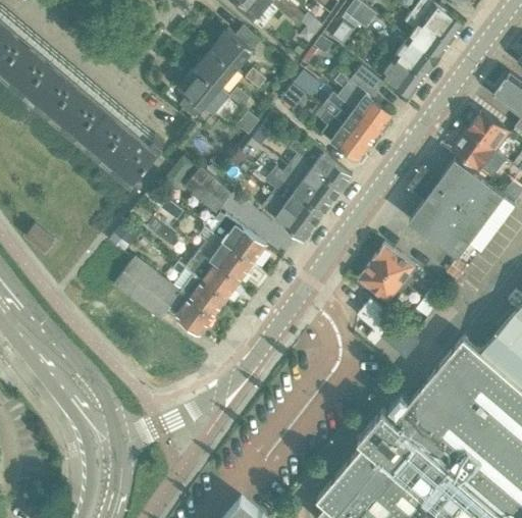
[(272,0),(237,0),(241,3),(236,9),(253,23),(272,0)]
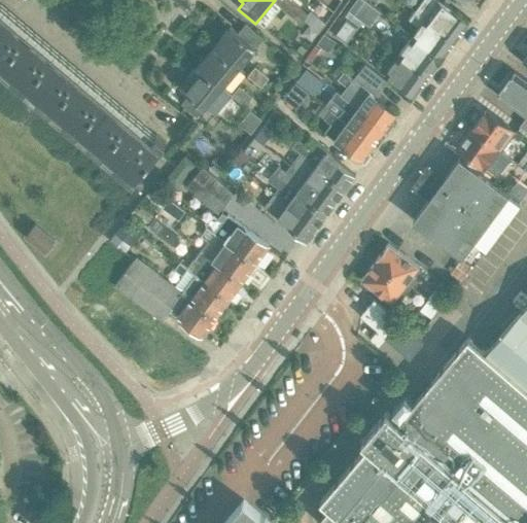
[(296,8),(286,0),(281,0),(277,5),(287,14),(291,10),(293,12),(296,8)]
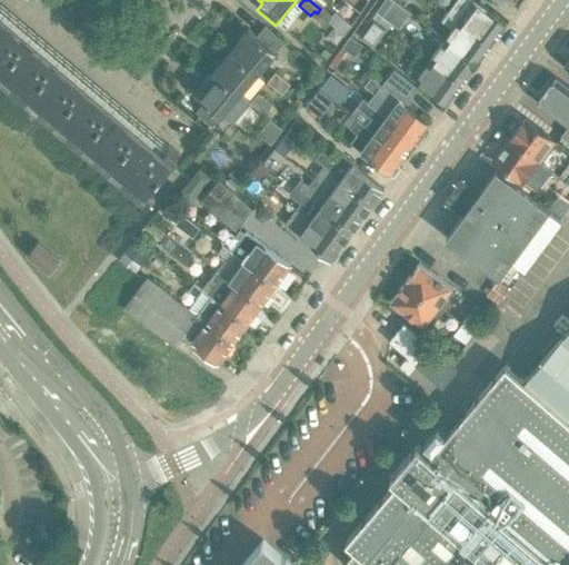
[(506,27),(469,0),(458,0),(448,15),(459,23),(459,22),(491,47),(506,27)]
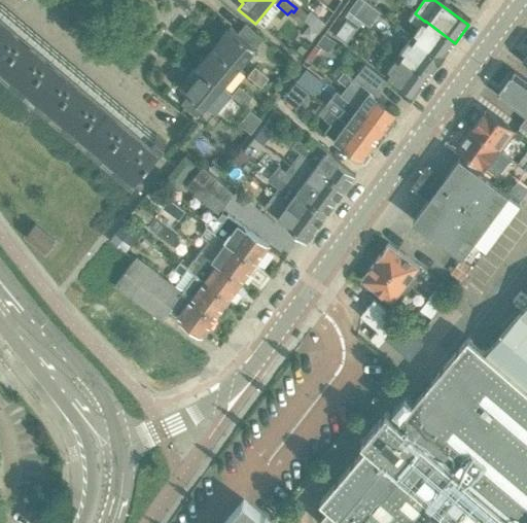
[(308,18),(296,8),(293,12),(291,10),(287,14),(301,26),(305,22),(308,18)]
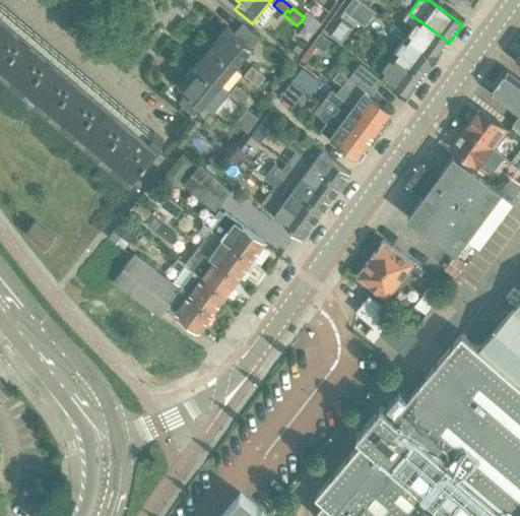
[(150,140),(0,12),(0,65),(133,178),(130,181),(131,182),(164,143),(153,135),(150,140)]
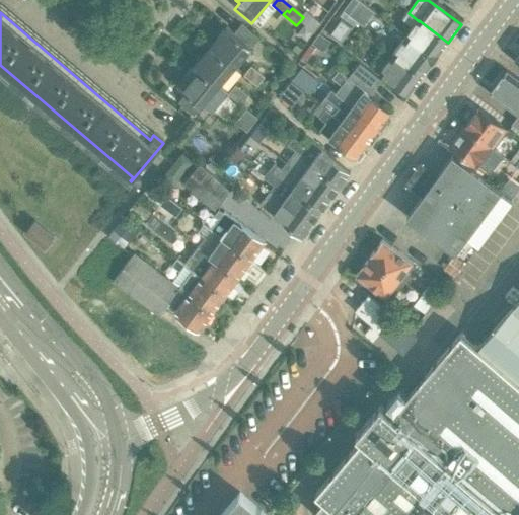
[(298,22),(312,34),(319,25),(306,14),(303,17),(300,21),(298,22)]
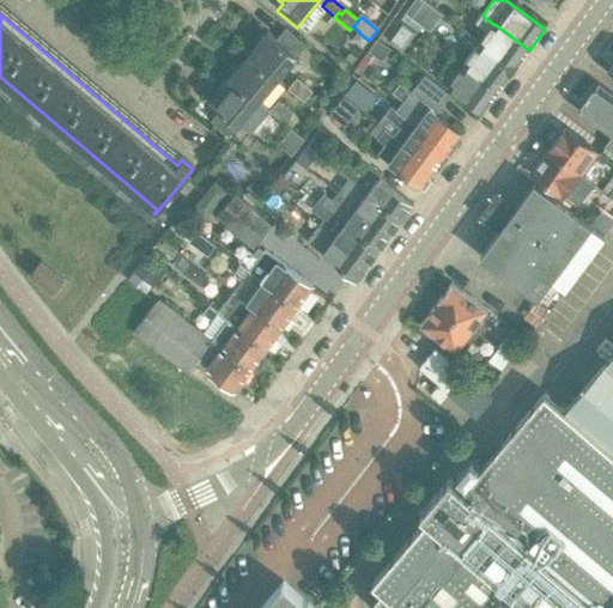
[(401,53),(417,34),(401,22),(386,42),(401,53)]
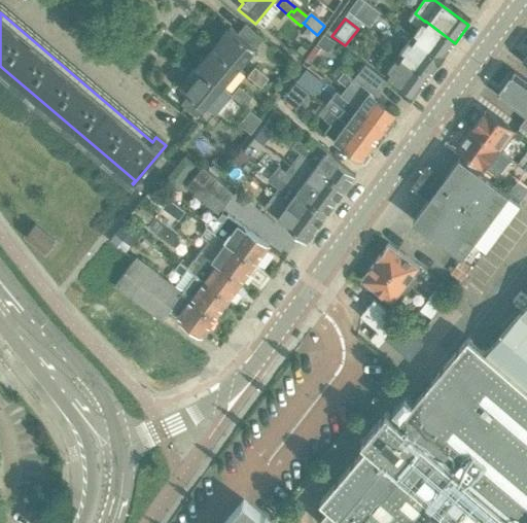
[(425,21),(425,22),(412,39),(442,61),(455,43),(425,21)]
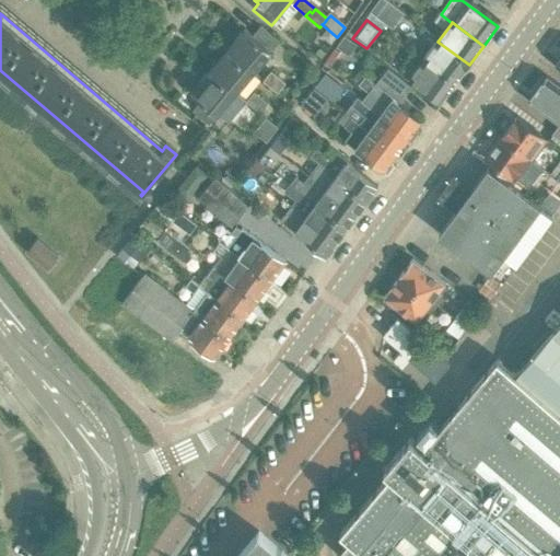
[(254,74),(278,44),(260,30),(253,38),(244,32),(228,51),(254,74)]
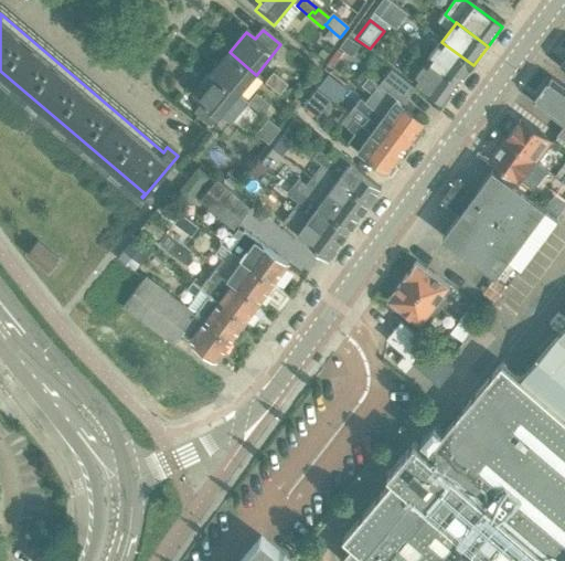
[(350,64),(362,49),(352,41),(340,56),(350,64)]
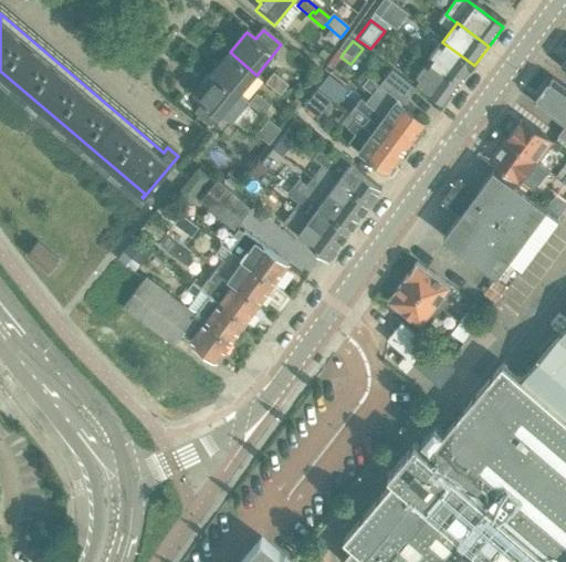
[(474,65),(442,42),(428,62),(460,85),(474,65)]
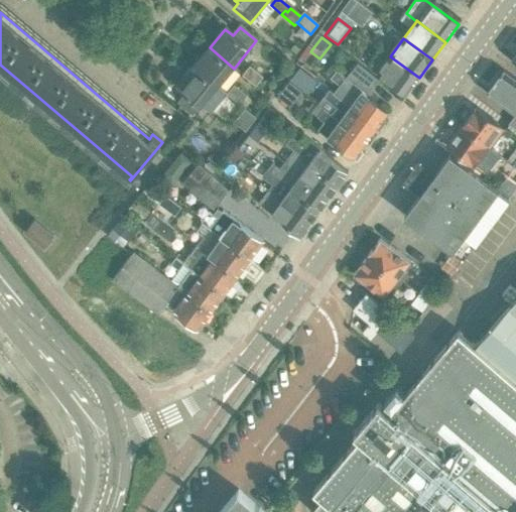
[(234,69),(210,47),(194,67),(218,88),(234,69)]
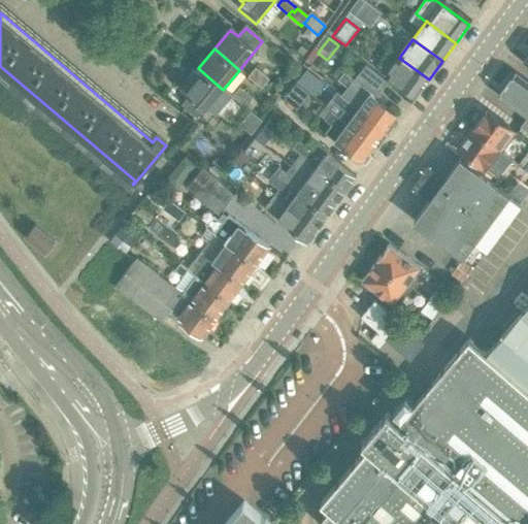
[(429,79),(399,58),(393,65),(385,59),(376,69),(416,98),(429,79)]
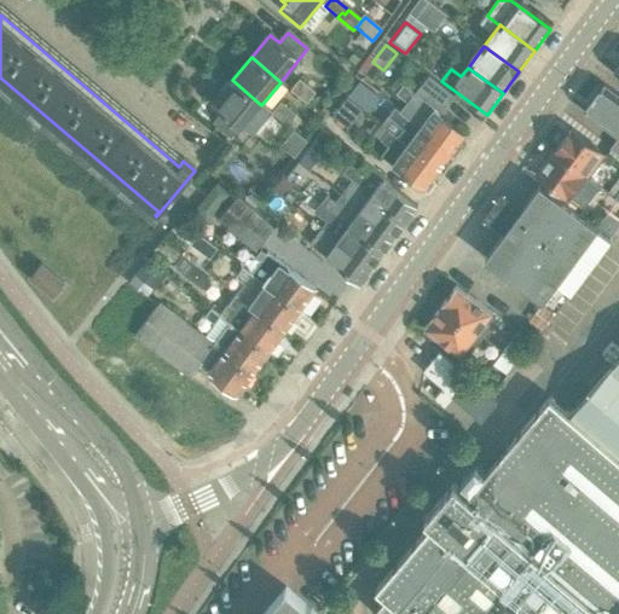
[(395,81),(388,91),(408,105),(400,114),(452,155),(456,156),(463,148),(461,144),(466,135),(440,116),(453,98),(428,79),(415,96),(395,81)]
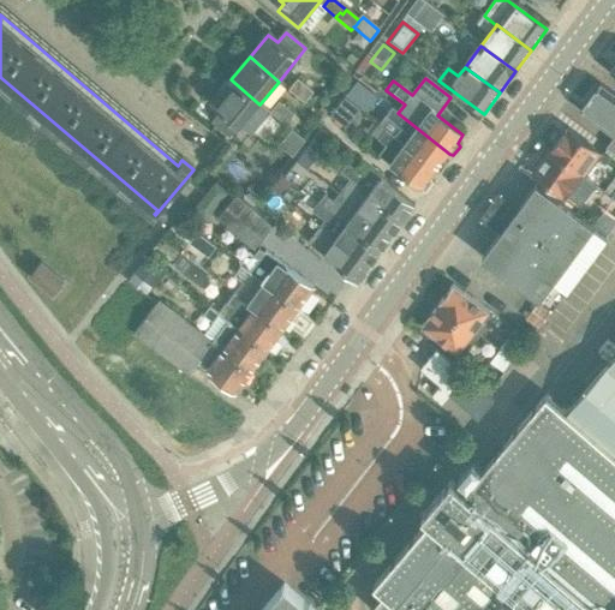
[(260,105),(231,79),(212,102),(240,127),(260,105)]
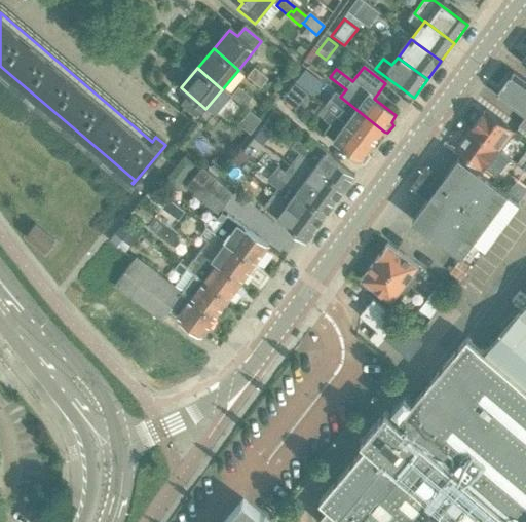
[(261,88),(268,80),(255,70),(248,78),(261,88)]
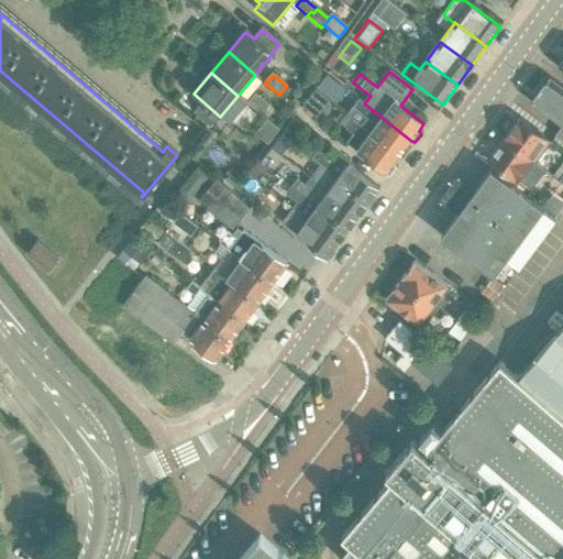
[(326,92),(334,80),(327,75),(318,87),(326,92)]
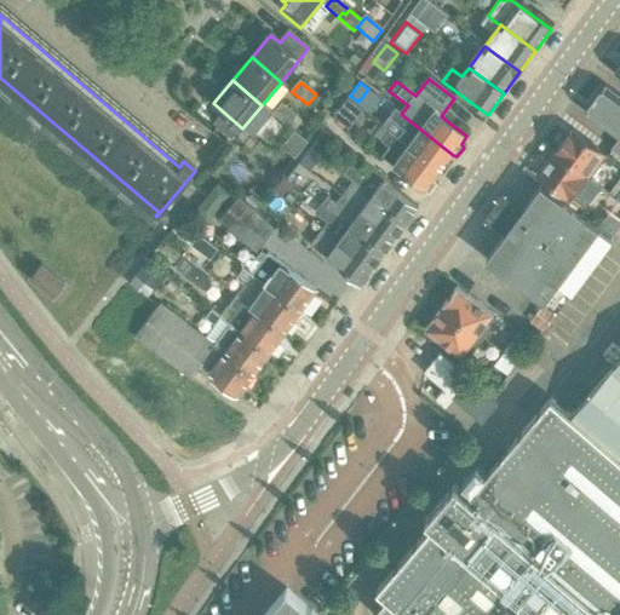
[(619,98),(604,87),(585,114),(619,139),(612,150),(619,156),(619,98)]
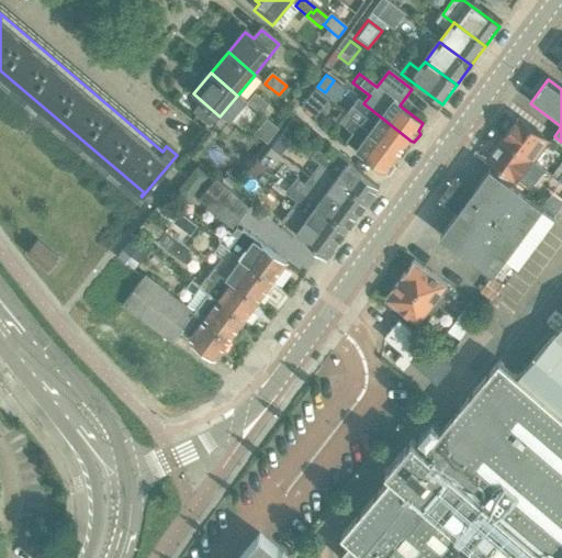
[(317,118),(330,101),(316,89),(303,107),(317,118)]
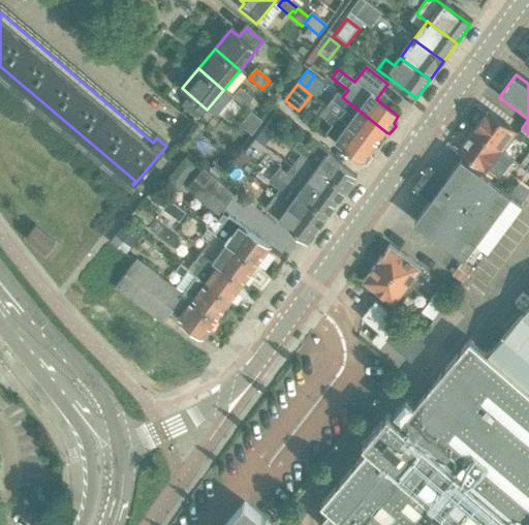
[(253,100),(240,90),(234,97),(246,109),(253,100)]
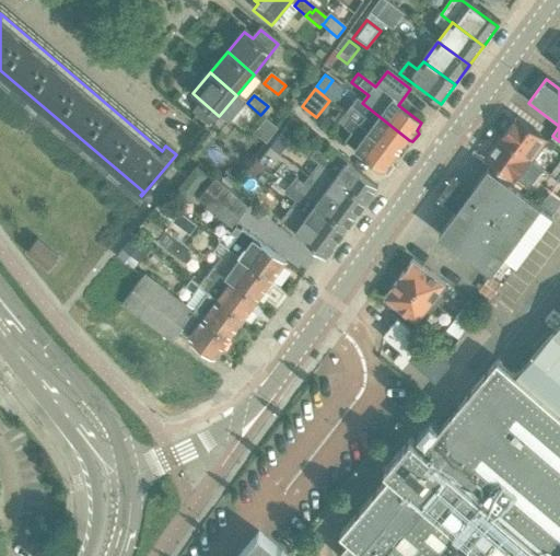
[(357,100),(345,115),(373,137),(373,138),(396,157),(400,158),(407,150),(405,146),(409,140),(362,103),(357,100)]
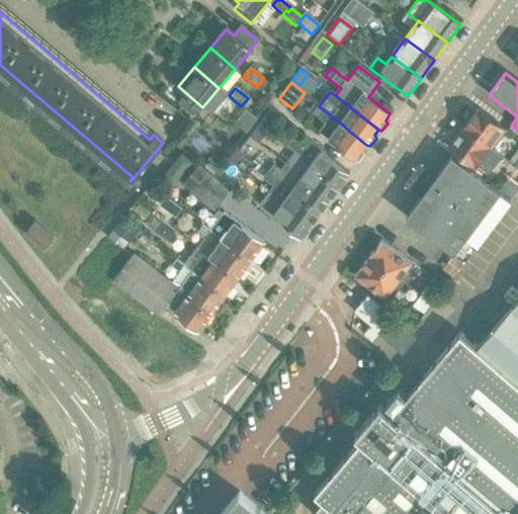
[(318,105),(312,113),(326,123),(319,133),(355,159),(359,161),(364,153),(362,150),(366,145),(345,127),(345,126),(319,106),(318,105)]
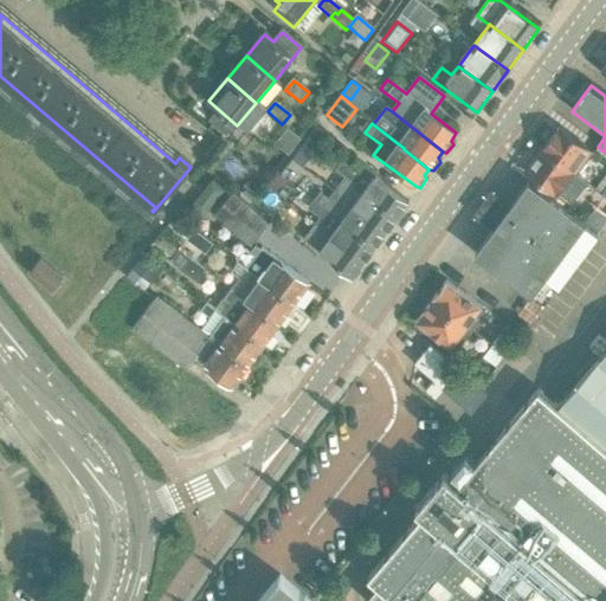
[(598,159),(559,129),(542,152),(572,173),(577,176),(588,160),(594,165),(598,159)]
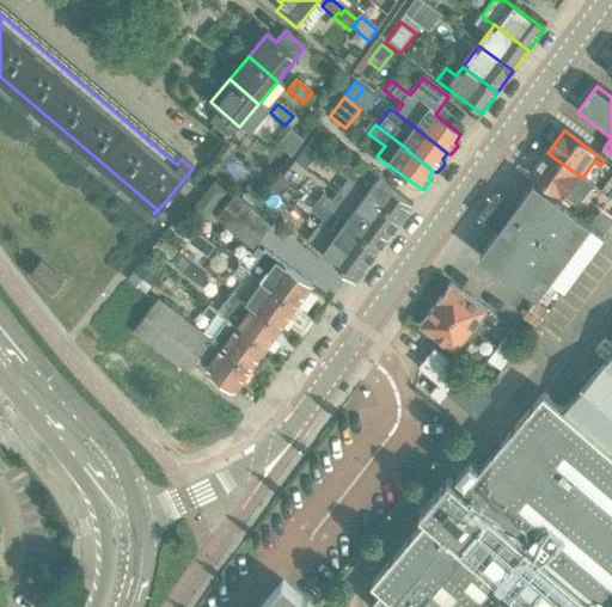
[(577,175),(548,153),(531,175),(561,197),(568,188),(586,201),(593,192),(575,179),(577,175)]
